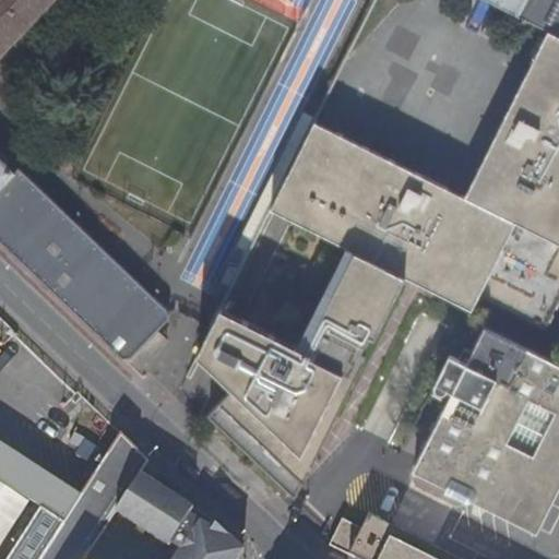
[(0,0),(0,240),(120,356),(128,358),(132,358),(134,356),(144,347),(159,331),(170,319),(171,317),(171,312),(21,168),(16,173),(0,157),(0,56),(52,0),(0,0)]
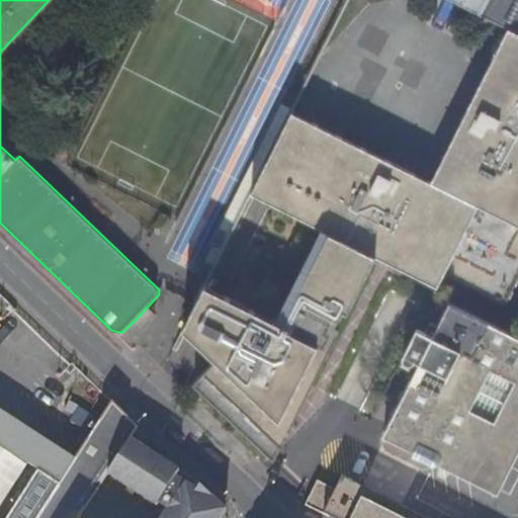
[(517,0),(453,0),(509,27),(517,31),(517,0)]
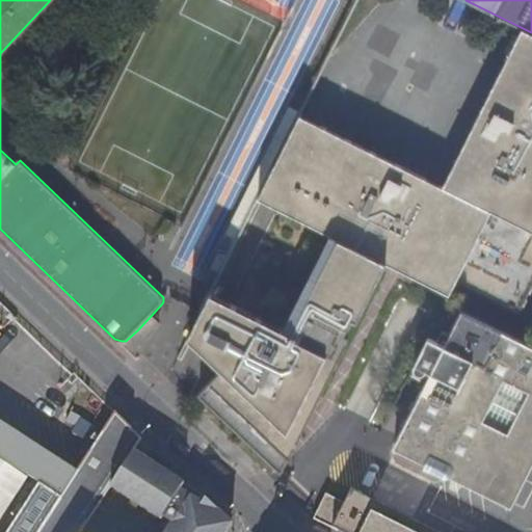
[(499,161),(442,275),(520,314),(531,289),(531,32),(523,28),(443,188),(454,193),(475,150),(499,161)]
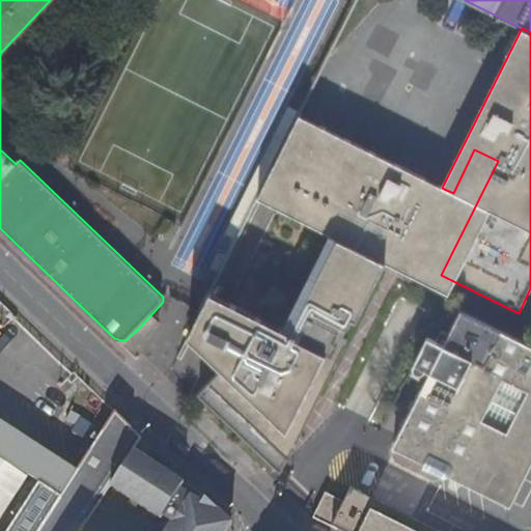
[(257,199),(299,115),(301,112),(291,107),(212,267),(221,271),(257,199)]
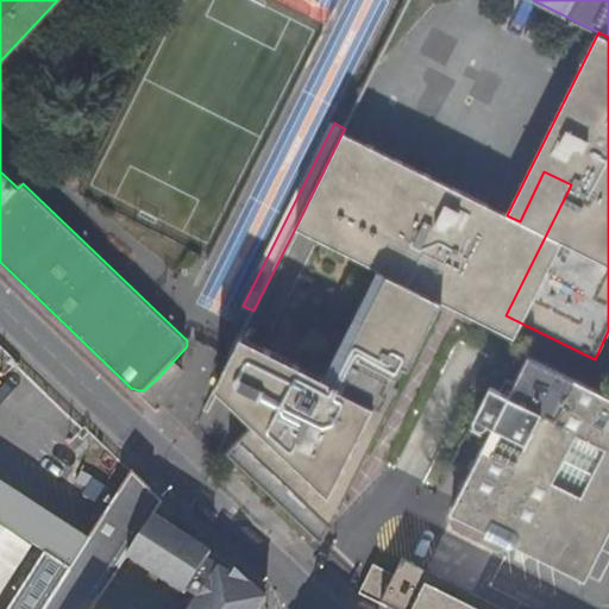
[(371,146),(343,132),(295,228),(322,243),(371,146)]
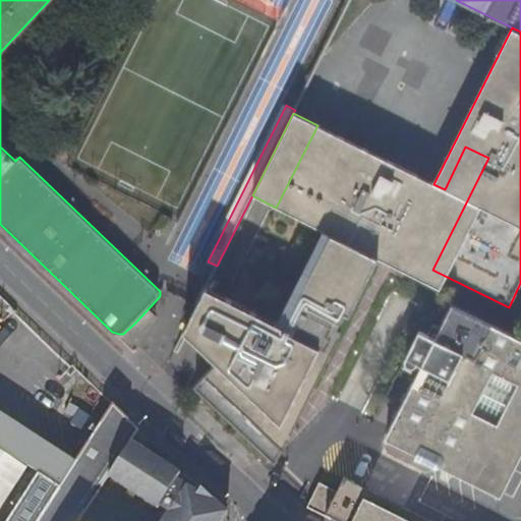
[(194,387),(257,447),(281,421),(276,417),(304,387),(311,391),(340,336),(336,333),(345,315),(349,317),(379,261),(391,236),(389,235),(419,177),(317,125),(276,208),(325,233),(279,325),(231,301),(205,351),(217,363),(194,387)]
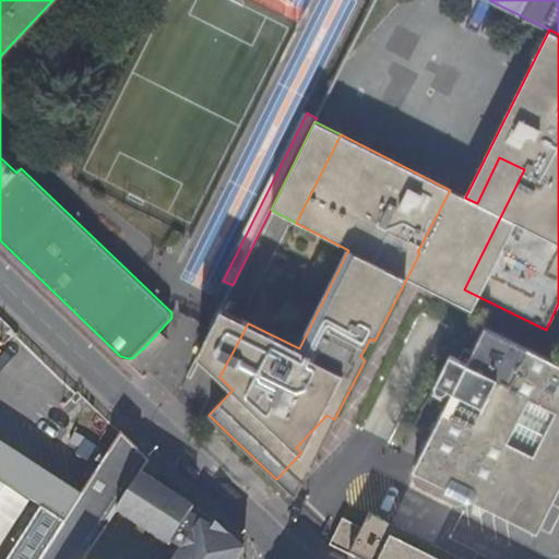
[(456,304),(464,289),(524,169),(499,157),(477,203),(465,198),(450,190),(417,252),(419,253),(406,280),(456,304)]
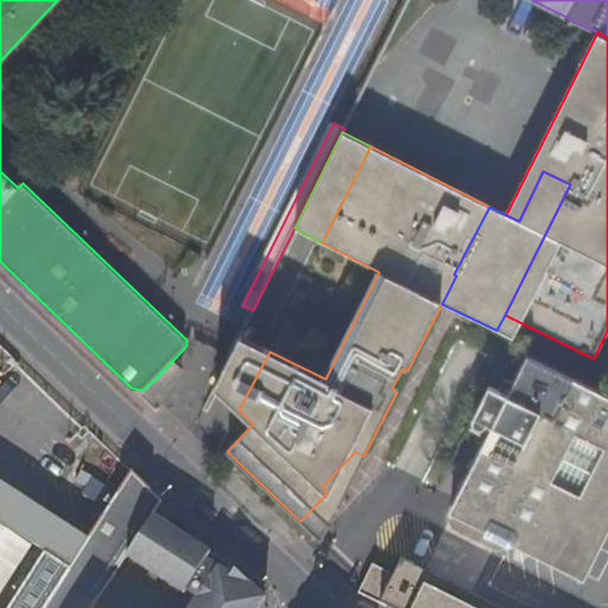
[(233,334),(240,336),(245,325),(239,322),(233,334)]
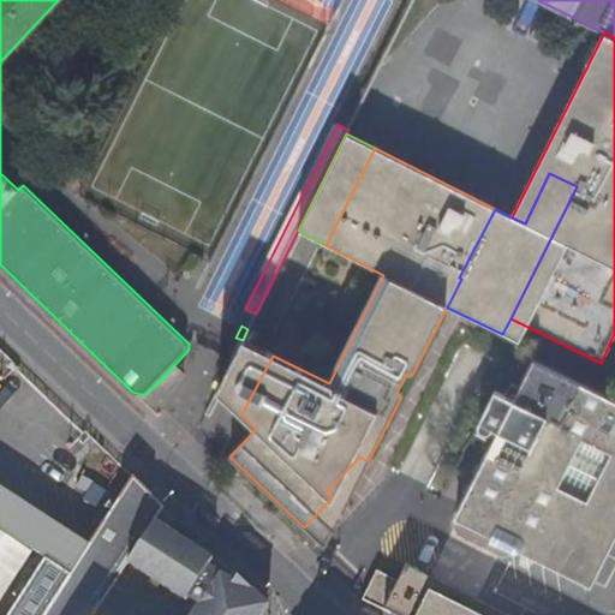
[(216,392),(242,415),(273,356),(243,340),(220,383),(216,392)]
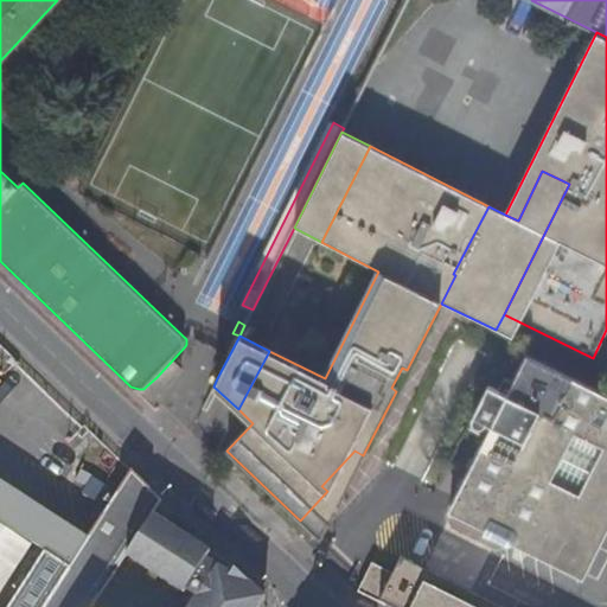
[(606,394),(524,353),(443,521),(446,522),(453,509),(485,524),(481,531),(508,544),(511,544),(516,541),(563,564),(606,475),(606,394)]
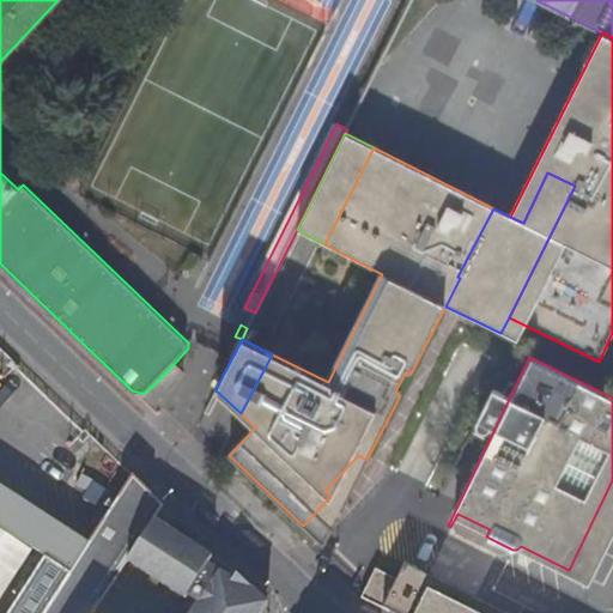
[(186,374),(175,363),(158,381),(169,392),(186,374)]
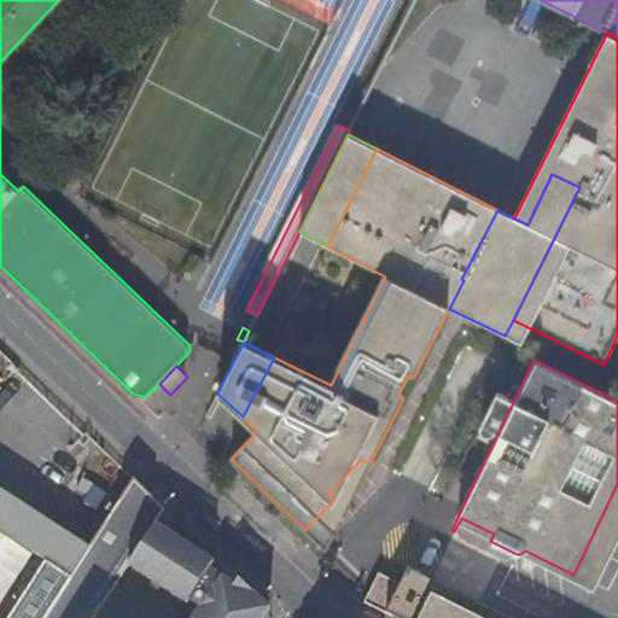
[(371,464),(369,464),(361,459),(327,495),(333,500),(305,530),(326,549),(371,464)]
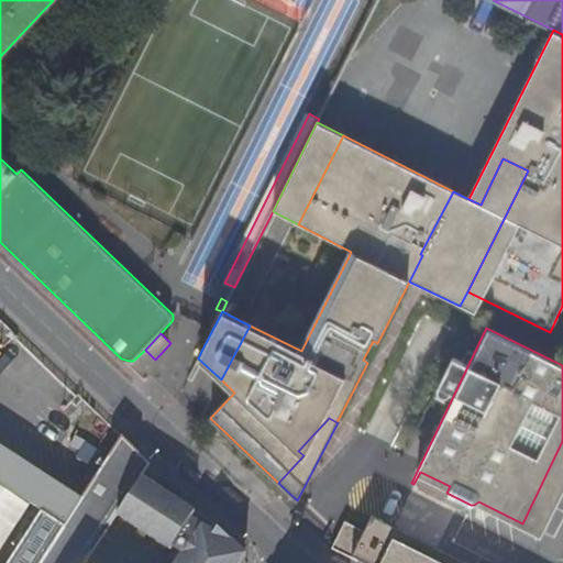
[(86,562),(118,516),(134,490),(142,478),(152,464),(125,439),(85,500),(67,528),(44,512),(10,562),(86,562)]
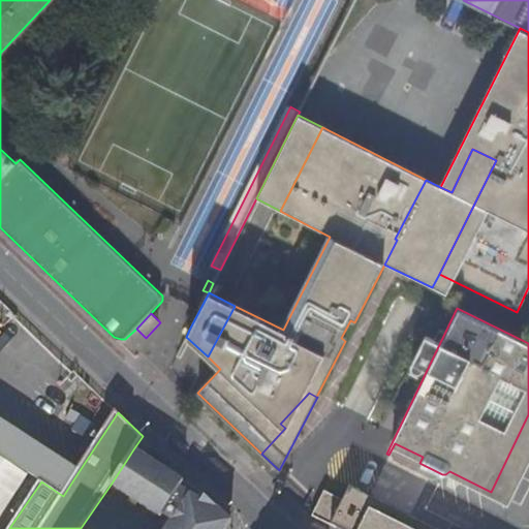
[(0,419),(0,456),(41,481),(63,496),(80,470),(0,419)]
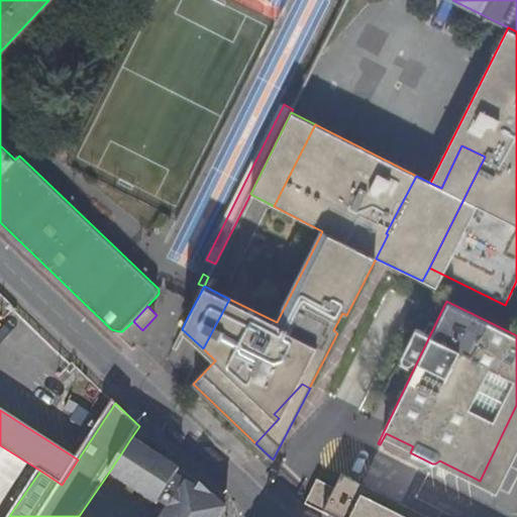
[(139,460),(147,449),(130,439),(123,450),(139,460)]
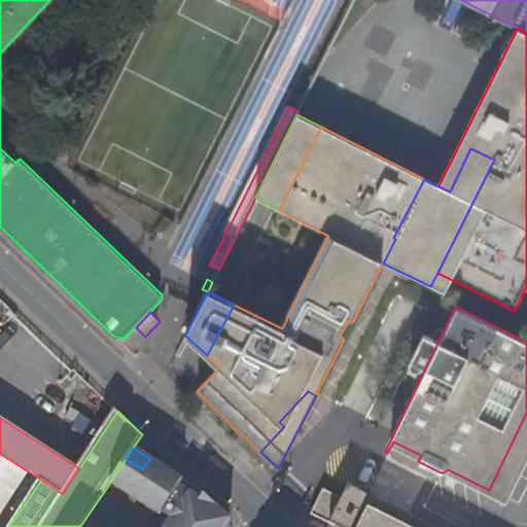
[(179,493),(182,488),(186,482),(150,458),(142,469),(179,493)]
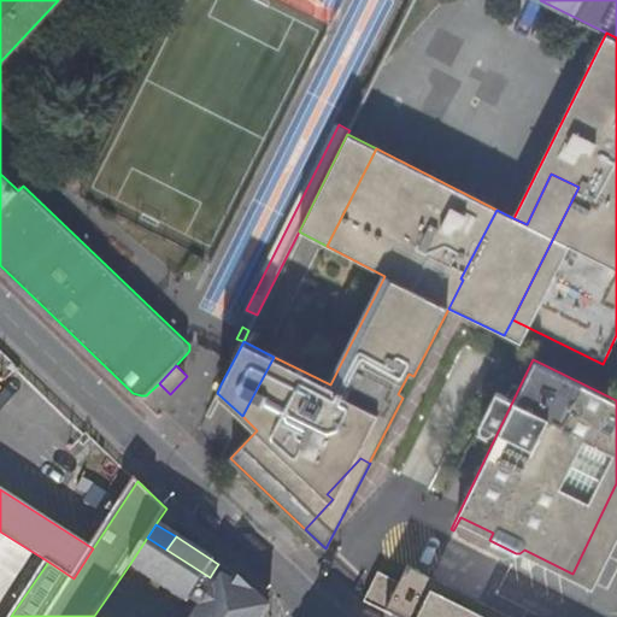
[(148,577),(166,550),(147,538),(129,565),(148,577)]
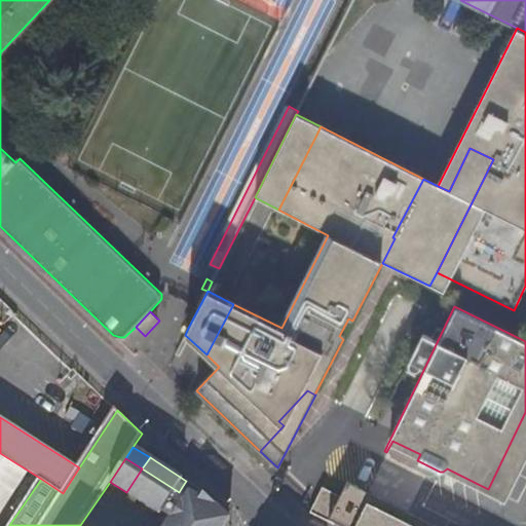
[(168,508),(179,492),(142,468),(126,492),(162,517),(168,508)]
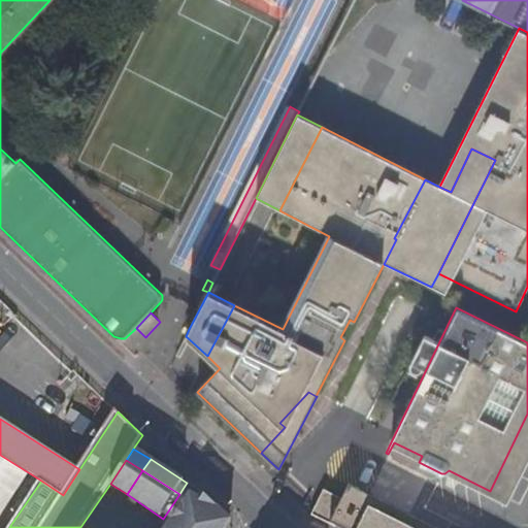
[(325,489),(312,514),(339,527),(435,527),(351,485),(343,498),(325,489)]
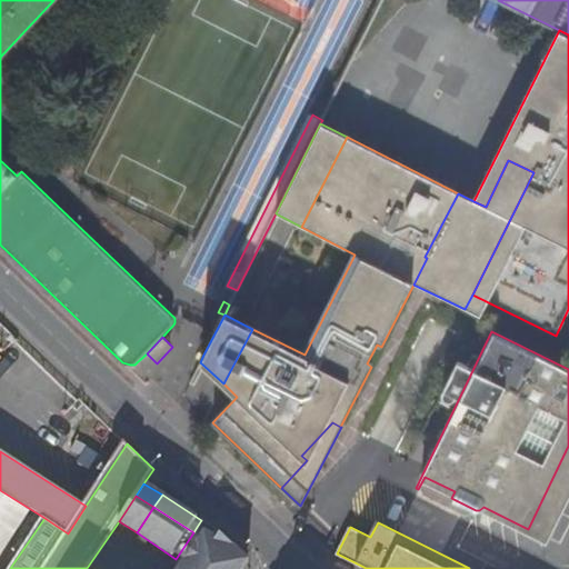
[(199,536),(202,530),(197,527),(193,532),(199,536)]
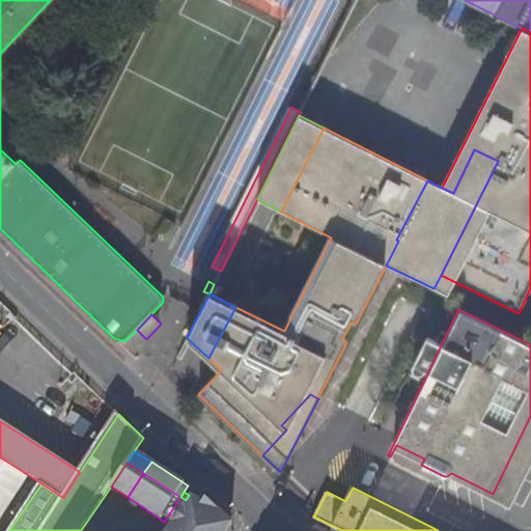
[(192,504),(196,499),(189,495),(186,500),(192,504)]
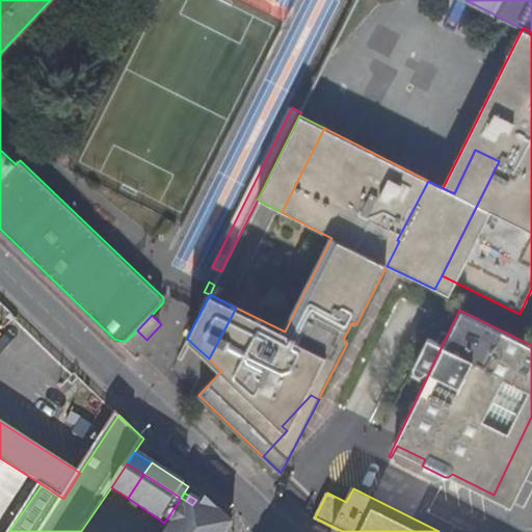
[(176,517),(186,501),(181,498),(170,513),(176,517)]
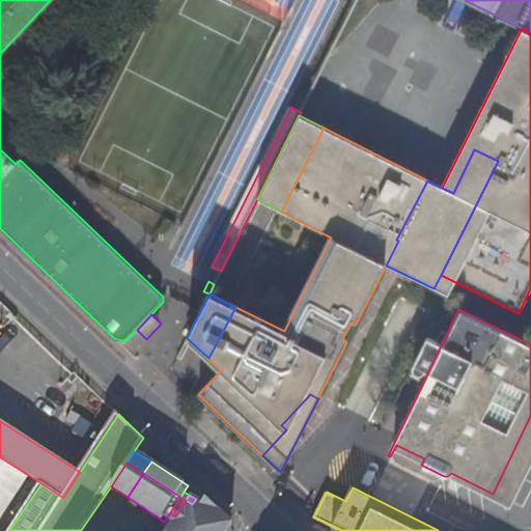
[(212,509),(215,506),(206,498),(202,504),(212,509)]
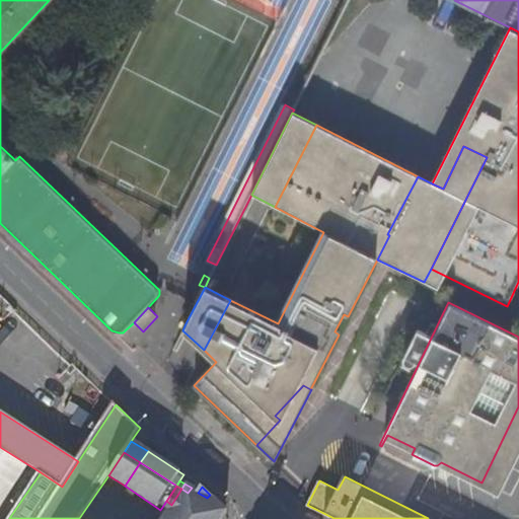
[(198,493),(192,488),(188,493),(195,497),(198,493)]
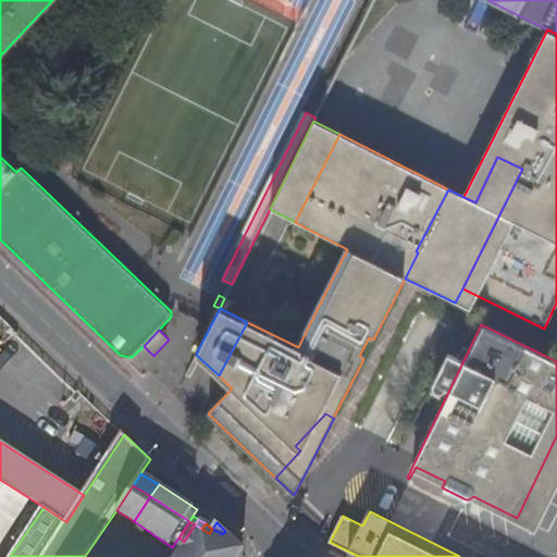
[(192,546),(201,529),(195,524),(184,542),(192,546)]
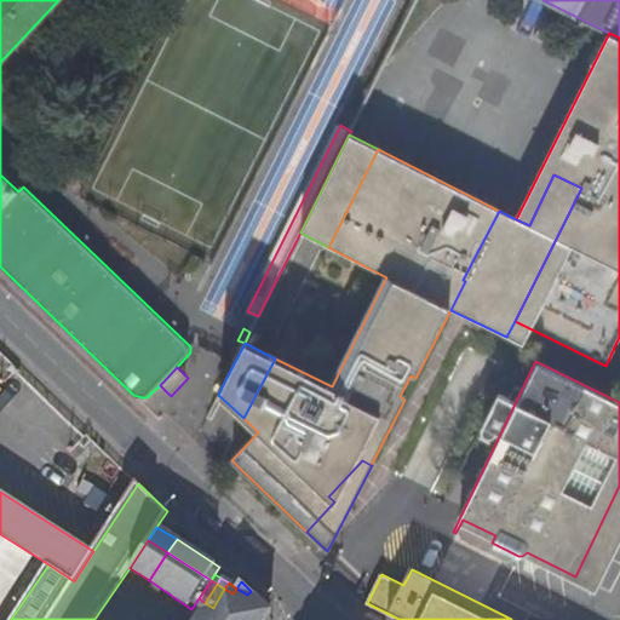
[(219,612),(233,593),(224,589),(213,608),(219,612)]
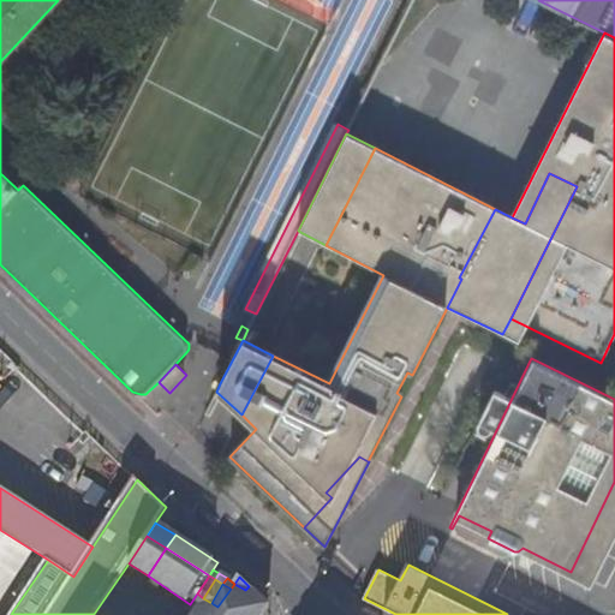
[(268,607),(249,586),(245,590),(234,584),(231,589),(264,611),(268,607)]
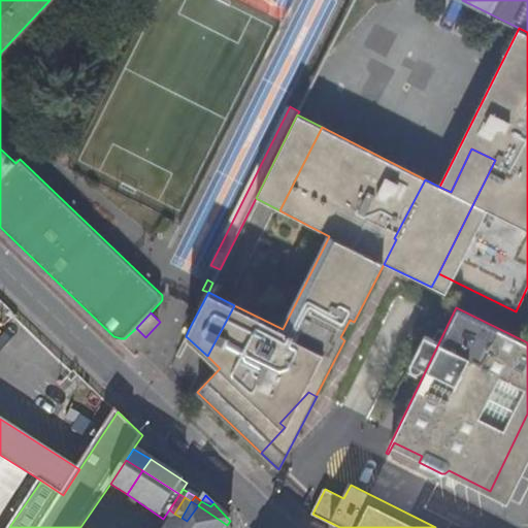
[(198,505),(187,521),(184,525),(182,524),(178,527),(225,527),(227,525),(198,505)]
